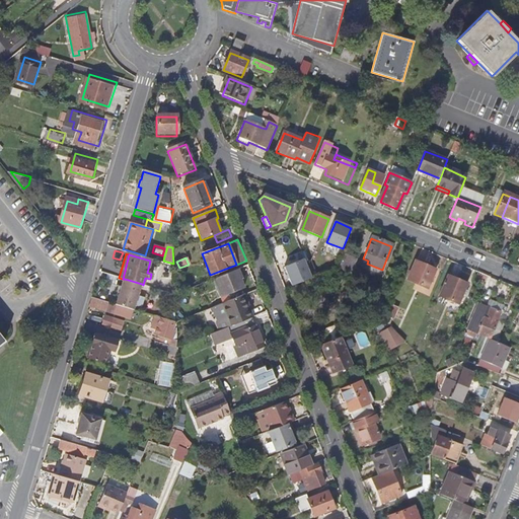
[(292,287),(312,279),(304,261),(284,269),(292,287)]
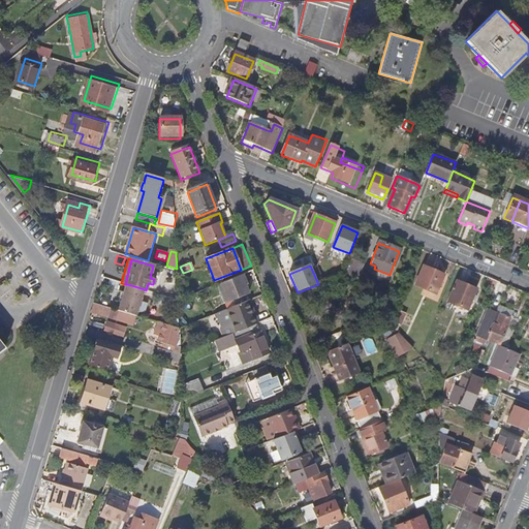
[(443,276),(424,268),(415,286),(436,294),(443,276)]
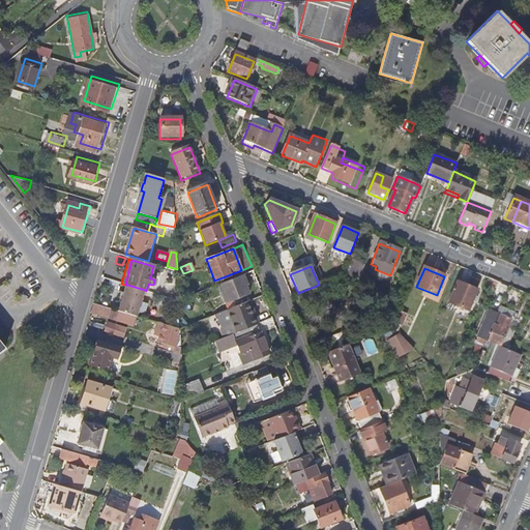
[(249,294),(242,275),(218,285),(226,303),(249,294)]
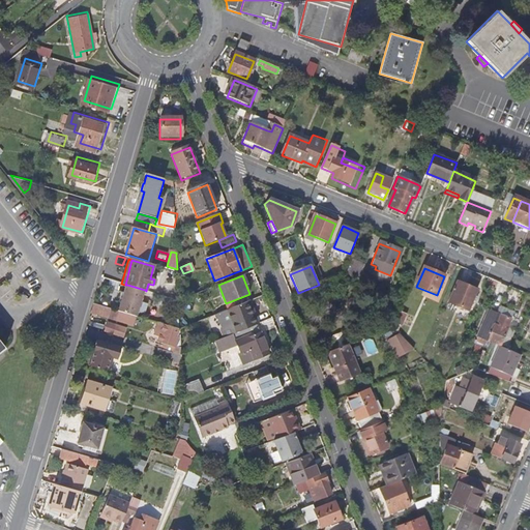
[(459,281),(449,301),(468,310),(477,289),(459,281)]
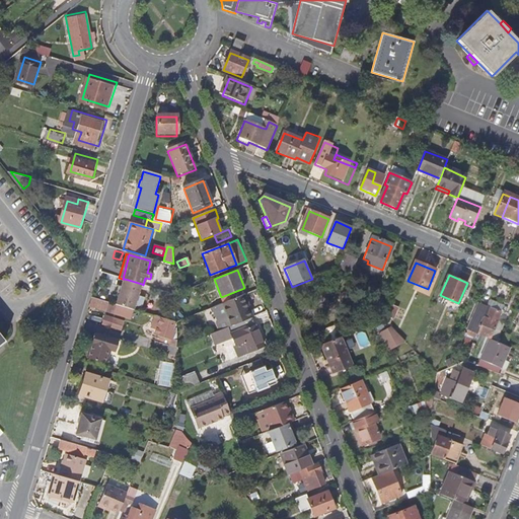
[(125,279),(118,305),(120,305),(135,310),(142,284),(125,279)]
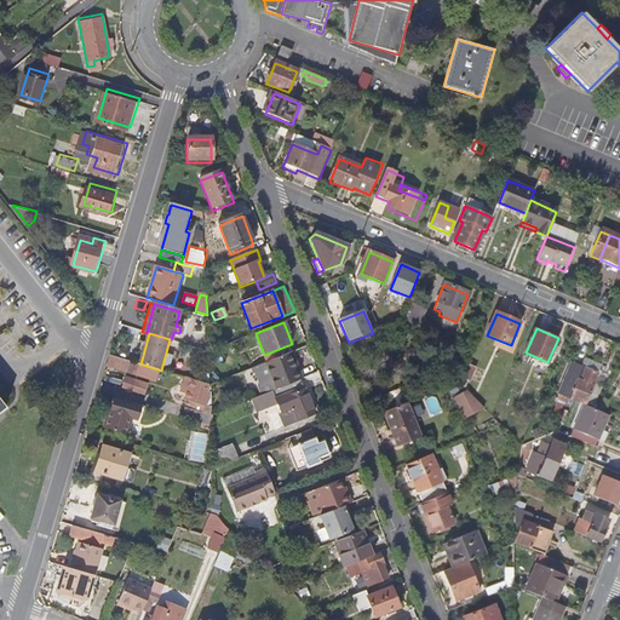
[(296,373),(288,354),(253,368),(260,385),(258,386),(262,396),(300,380),(303,379),(299,371),(296,373)]
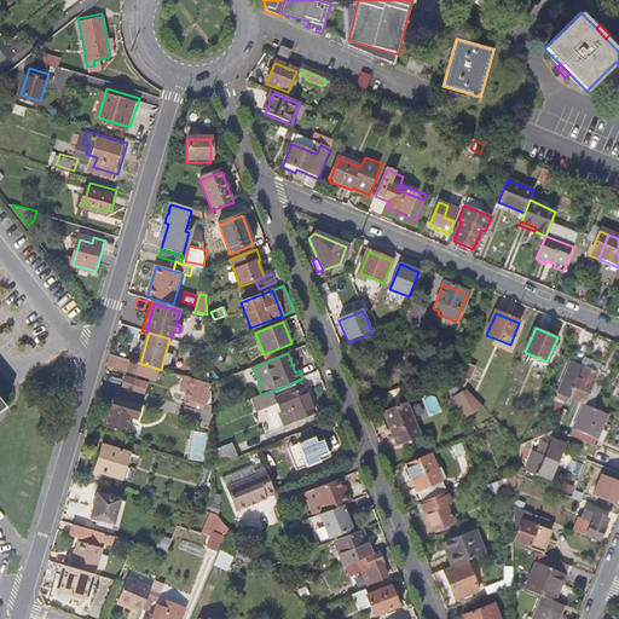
[(139,376),(143,364),(140,364),(110,354),(106,368),(139,376)]
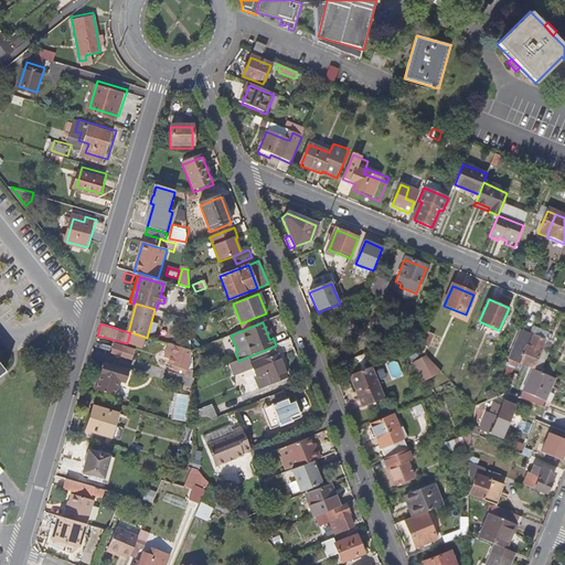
[(533,366),(547,333),(534,327),(531,334),(520,330),(508,358),(519,363),(519,361),(533,366)]
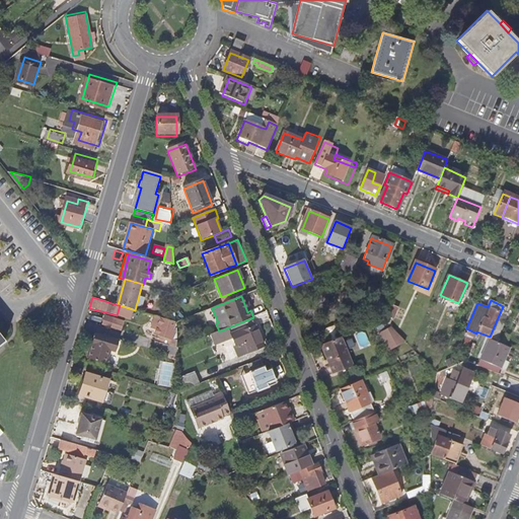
[(103,325),(122,330),(125,321),(105,316),(103,325)]
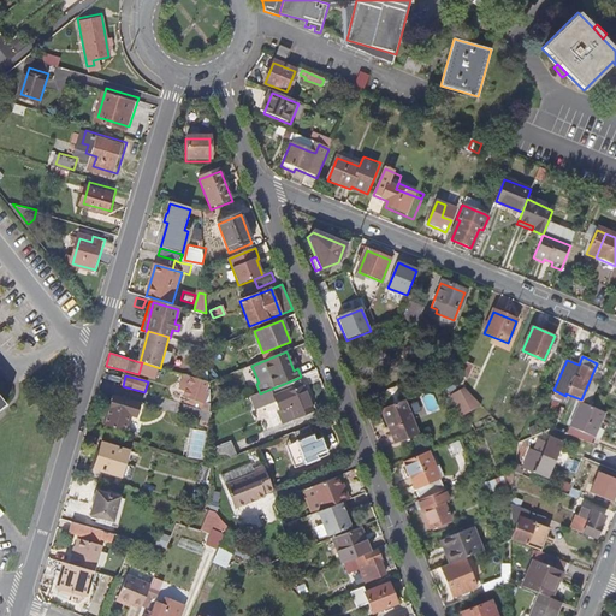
[(185,398),(205,404),(208,392),(206,392),(208,384),(185,378),(182,390),(187,391),(185,398)]
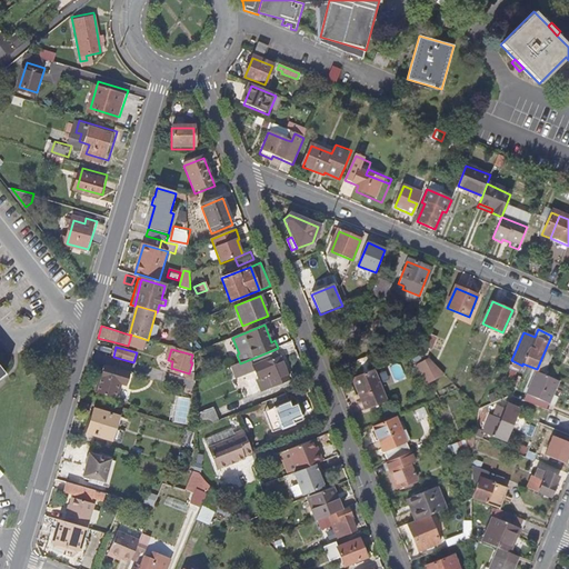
[(288,381),(276,349),(240,363),(229,368),(233,379),(240,376),(239,373),(252,369),(261,392),(288,381)]
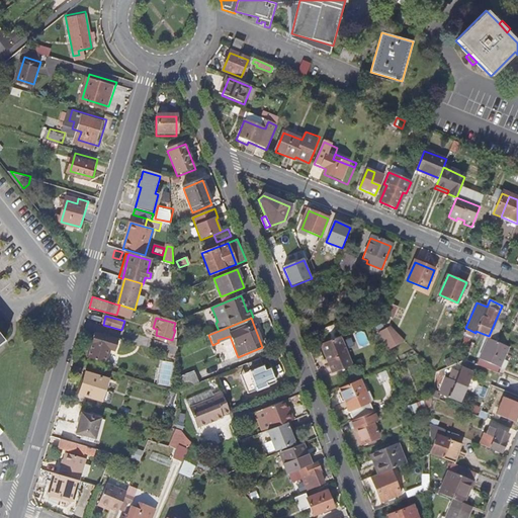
[(394,323),(378,331),(389,349),(404,341),(394,323)]
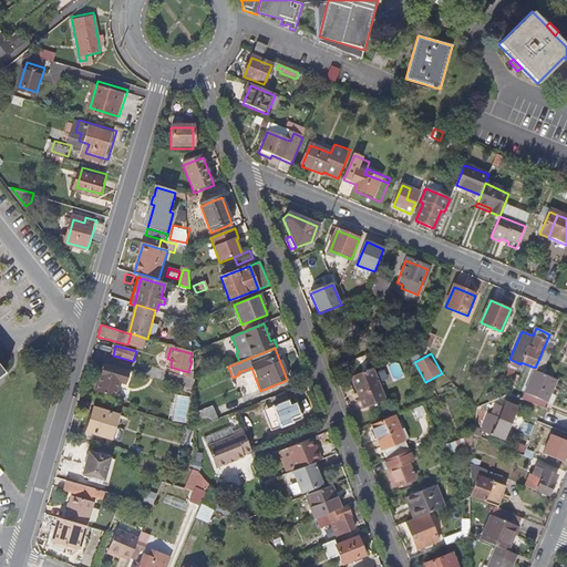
[(95,391),(115,397),(119,381),(127,383),(131,373),(103,364),(95,391)]
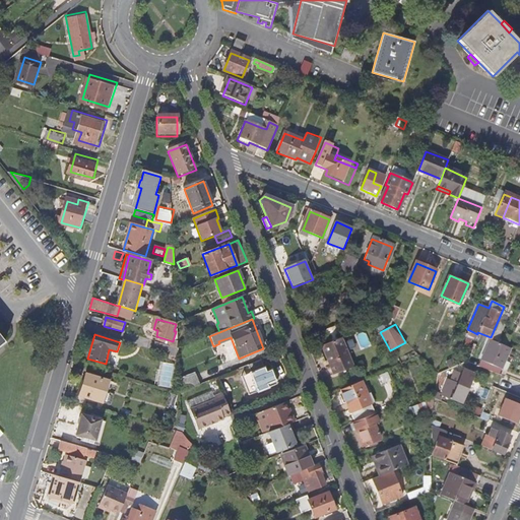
[(489,339),(476,366),(497,375),(509,347),(499,343),(489,339)]
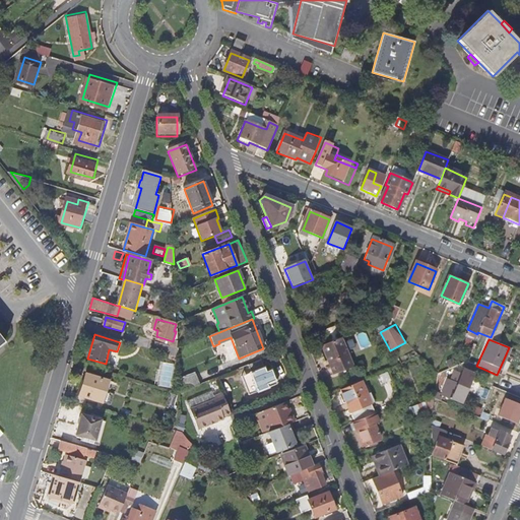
[(345,360),(350,356),(343,340),(338,342),(345,360)]
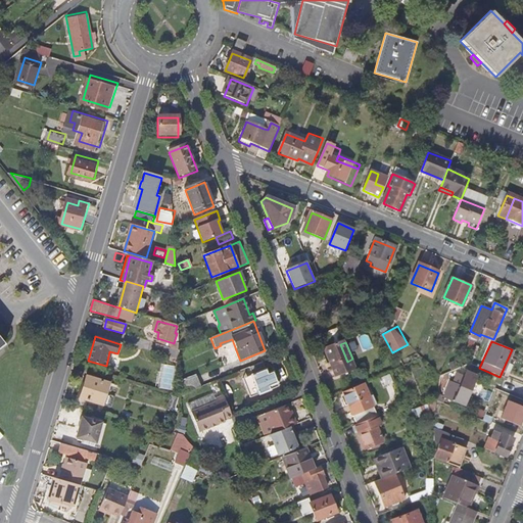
[(173,354),(175,348),(173,348),(159,344),(157,350),(173,354)]
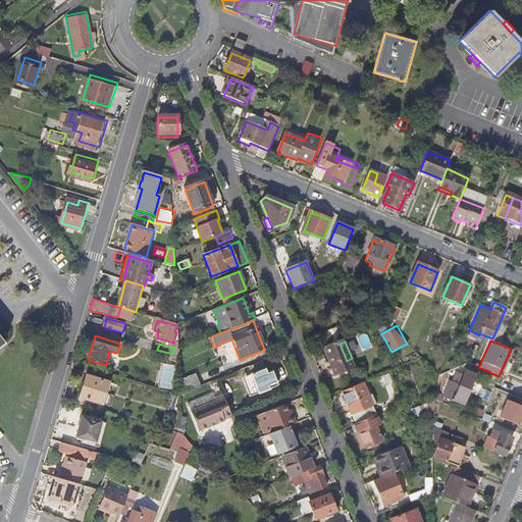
[(347,361),(340,344),(324,350),(325,353),(322,354),(327,365),(329,363),(332,371),(336,369),(340,376),(356,369),(352,358),(347,361)]
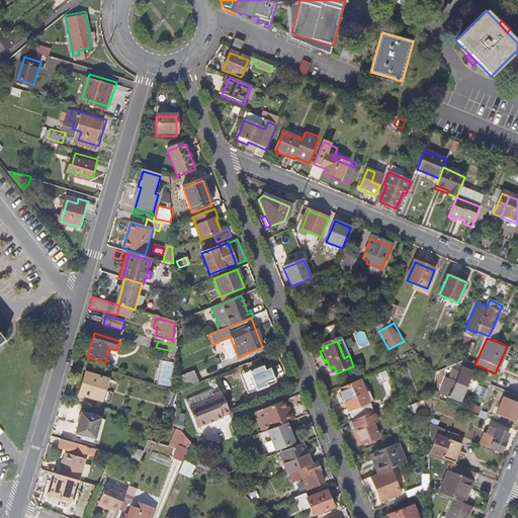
[(274,381),(265,358),(254,362),(257,368),(248,372),(255,390),(274,381)]
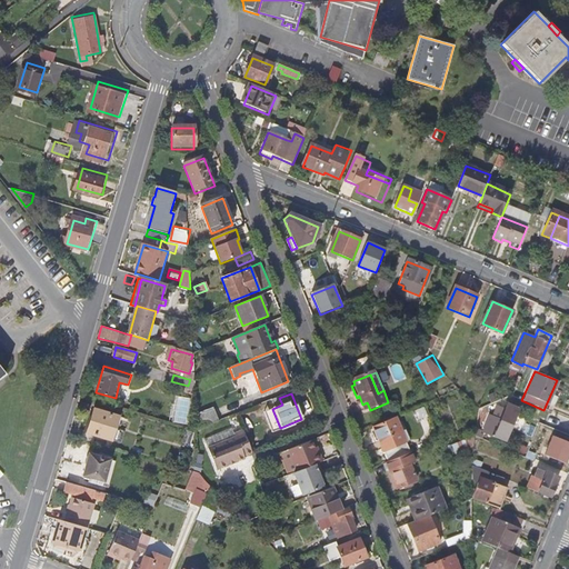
[(162,416),(181,421),(186,407),(178,405),(177,409),(165,405),(162,416)]
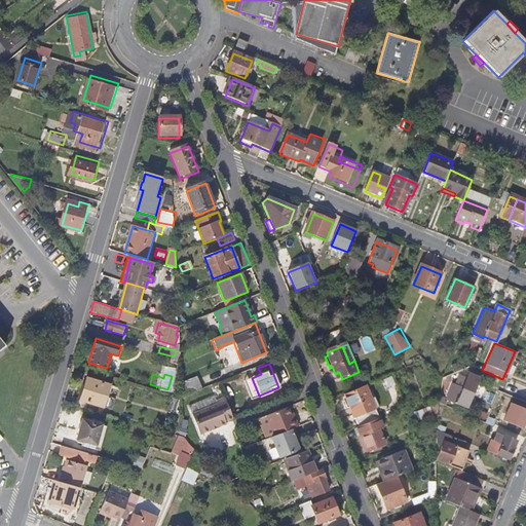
[(478,379),(467,375),(462,388),(452,384),(446,400),(456,404),(465,408),(478,379)]
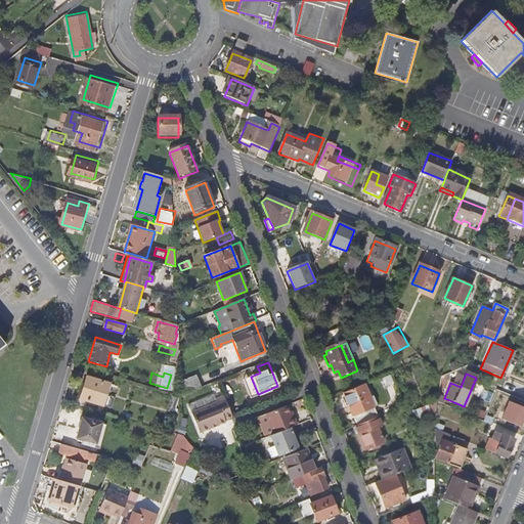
[(461,379),(454,376),(452,382),(459,385),(461,379)]
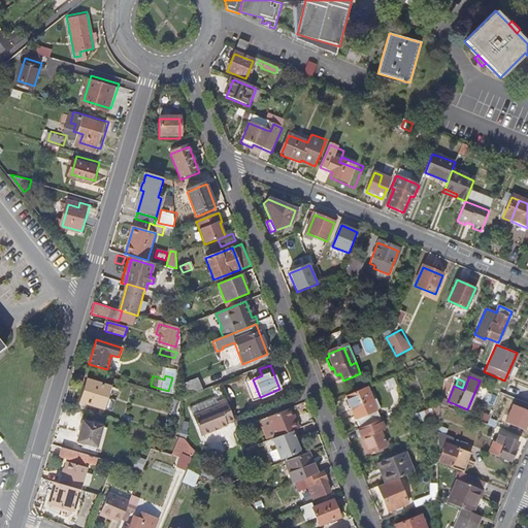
[(199,380),(183,386),(184,398),(184,400),(204,392),(199,380)]
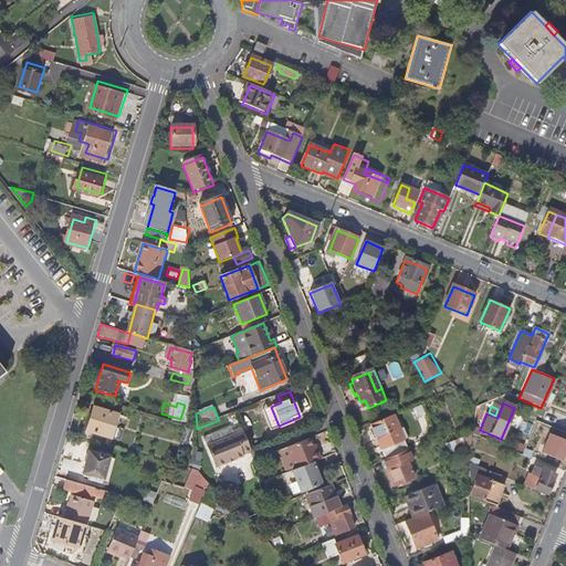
[(122,416),(96,408),(88,432),(115,440),(122,416)]
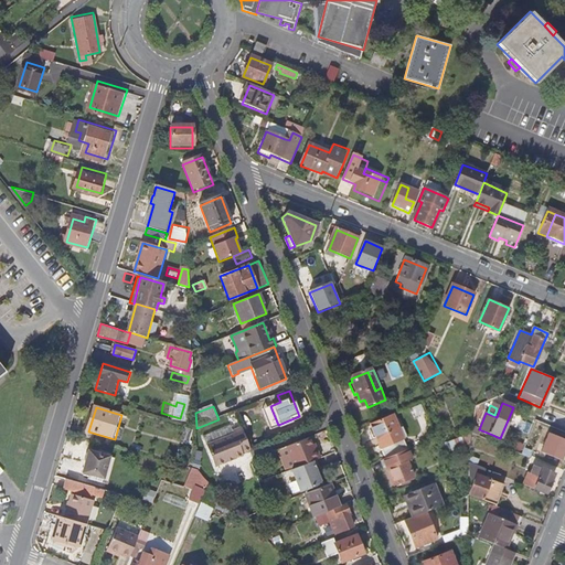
[(406,451),(392,414),(370,423),(384,460),(406,451)]
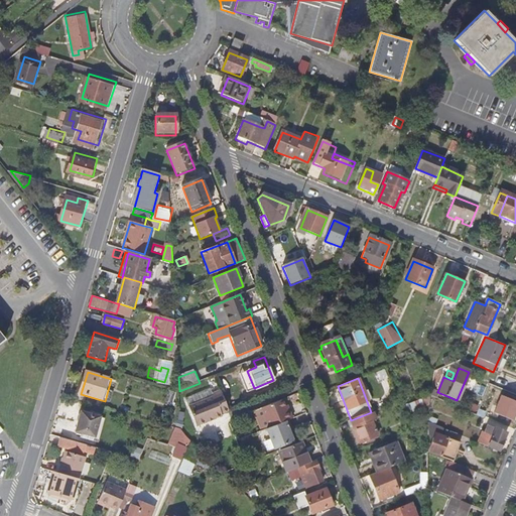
[(229,411),(220,391),(213,394),(214,397),(188,407),(197,426),(222,416),(222,414),(229,411)]
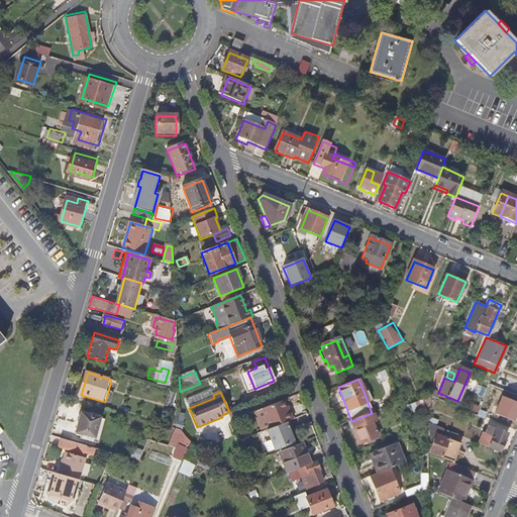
[(418,410),(429,405),(430,397),(416,402),(416,403),(418,410)]
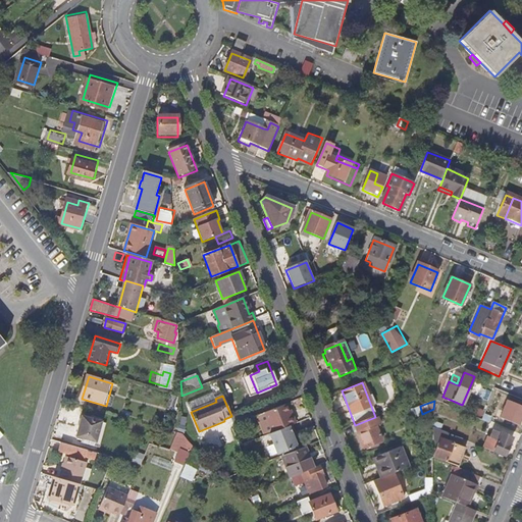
[(498,420),(515,428),(521,412),(521,408),(506,402),(498,420)]
